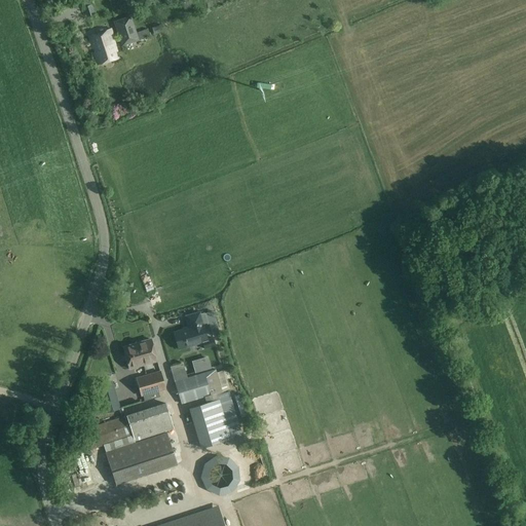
[(95,14),(89,0),(85,0),(81,1),(85,16),(95,14)]
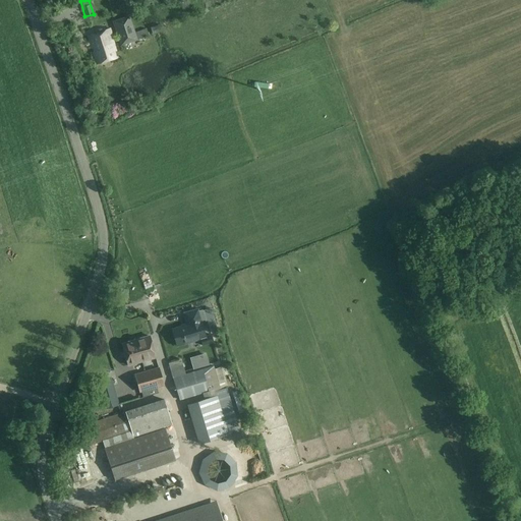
[(118,20),(122,33),(117,34),(119,39),(121,39),(123,45),(136,41),(128,17),(118,20)]
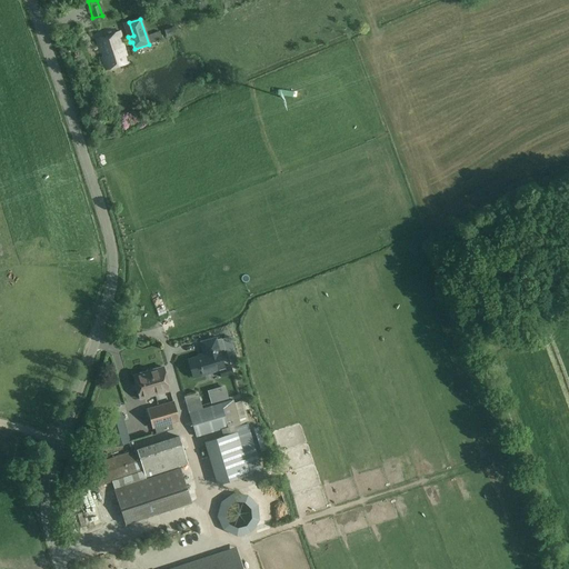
[(171,20),(160,23),(162,30),(172,27),(171,20)]
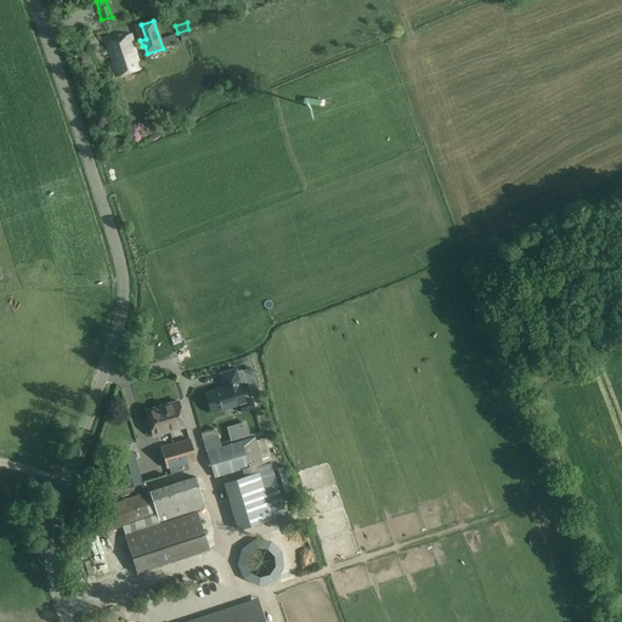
[(191,29),(179,33),(181,40),(193,37),(191,29)]
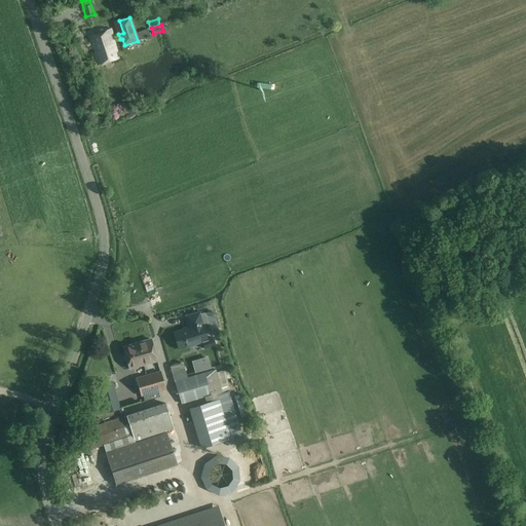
[(118,59),(114,43),(114,39),(111,29),(88,36),(98,65),(118,59)]
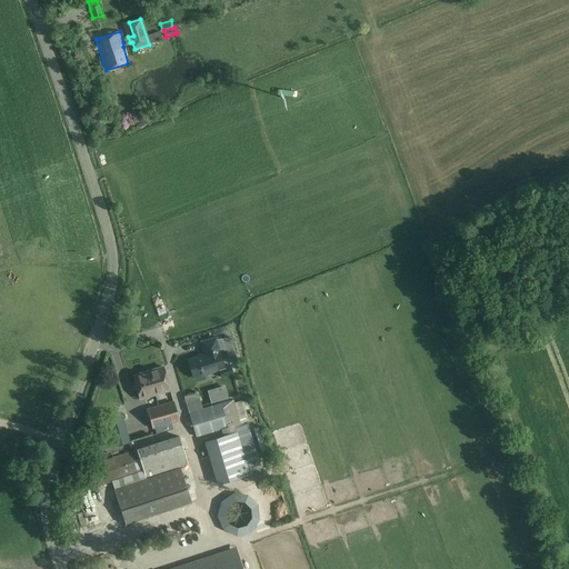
[(202,356),(188,360),(192,378),(203,375),(202,373),(219,369),(223,368),(221,360),(222,359),(219,350),(223,349),(225,351),(226,350),(230,365),(237,362),(230,337),(221,339),(217,340),(216,338),(201,342),(205,353),(205,355),(202,356)]
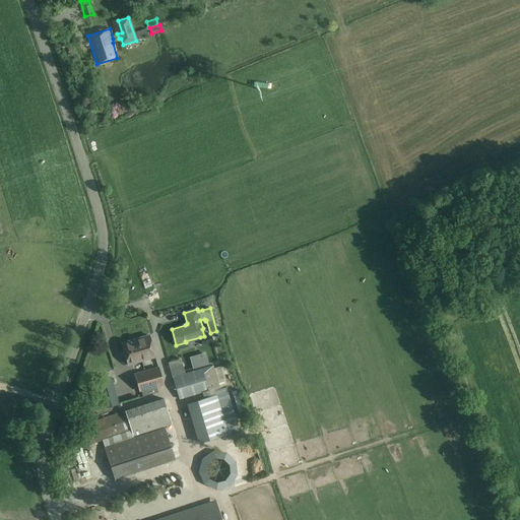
[(204,336),(200,337),(202,345),(212,342),(210,334),(204,336)]
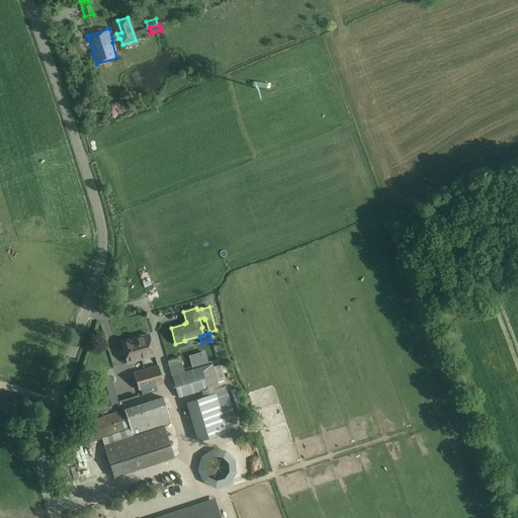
[(149,334),(135,338),(121,342),(127,363),(155,355),(149,334)]
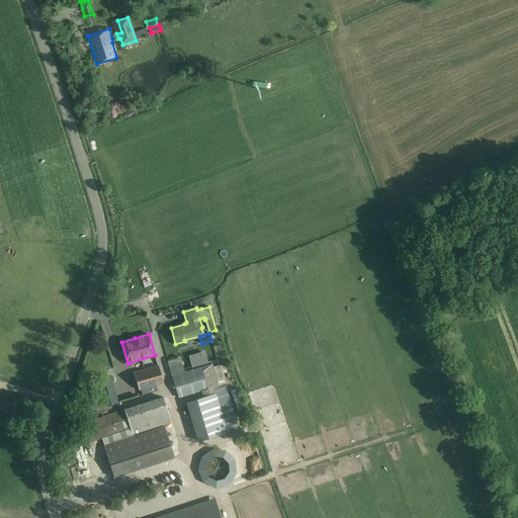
[(212,363),(172,375),(179,398),(201,392),(202,397),(186,403),(198,441),(228,432),(220,405),(218,399),(223,397),(220,387),(213,366),(212,363)]
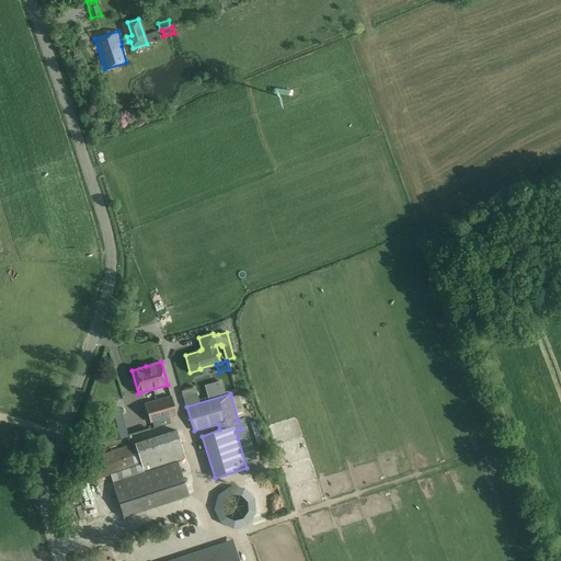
[(146,403),(150,422),(176,414),(171,397),(146,403)]
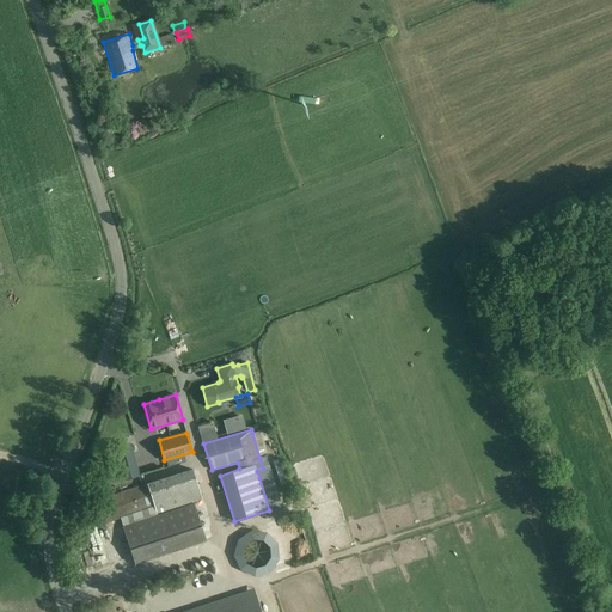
[(108,472),(111,483),(138,476),(128,445),(110,450),(116,470),(108,472)]
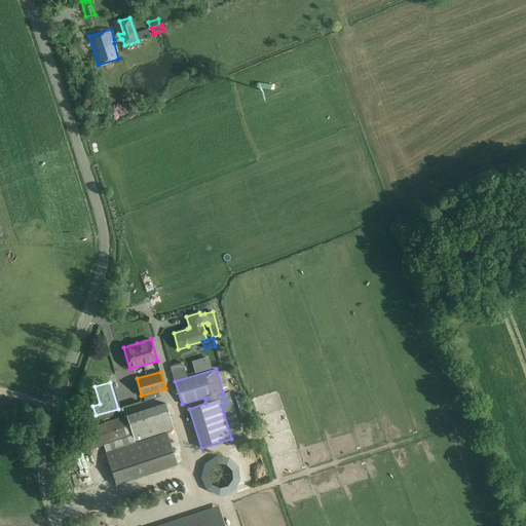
[(126,416),(133,436),(135,442),(174,428),(165,403),(126,416)]
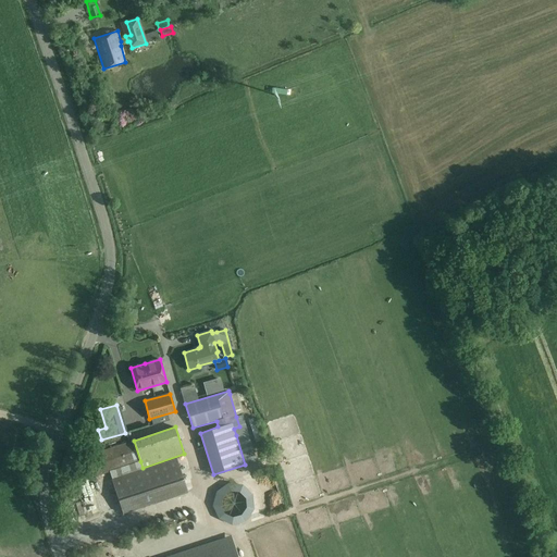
[(91,478),(140,461),(134,441),(84,457),(91,478)]
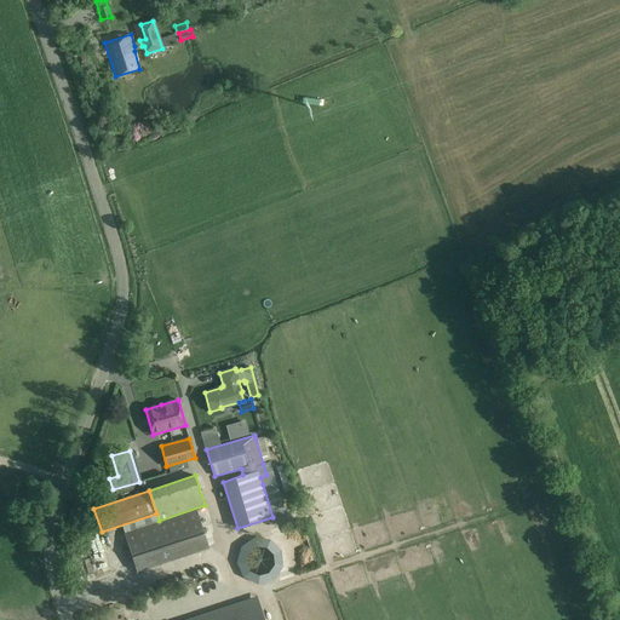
[(196,510),(124,533),(137,572),(208,547),(196,510)]
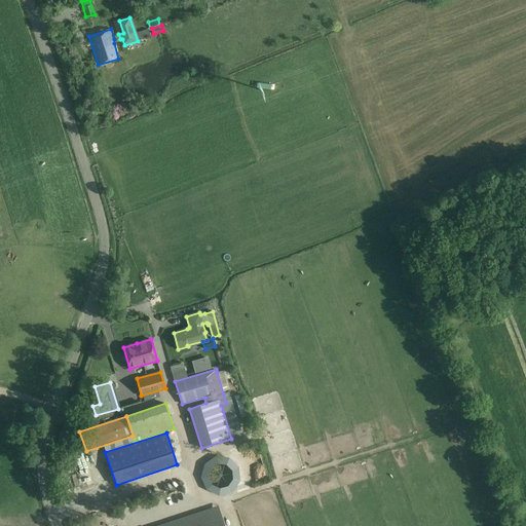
[(258,460),(240,465),(242,474),(260,470),(258,460)]
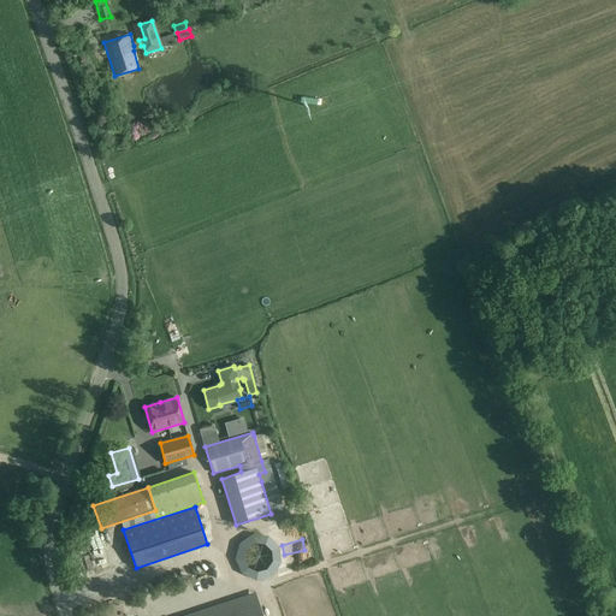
[(264,615),(261,605),(250,608),(246,597),(184,615),(264,615)]
